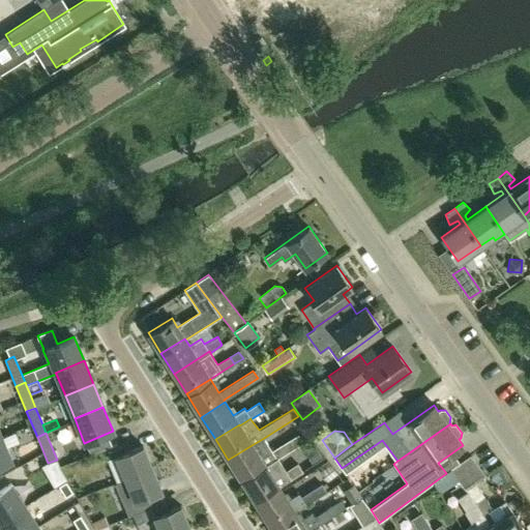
[(276,458),(277,459),(303,442),(298,435),(272,451),(264,438),(252,445),(228,460),(241,480),(265,465),(276,458)]
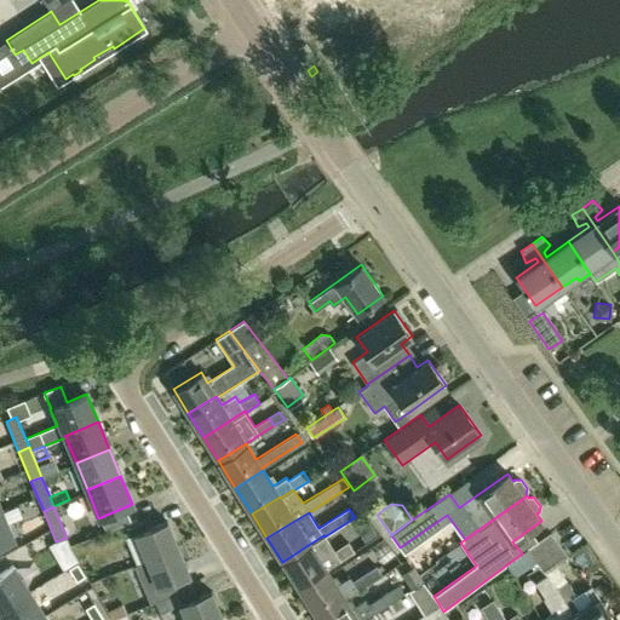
[(0,544),(12,539),(1,511),(0,511),(0,544)]
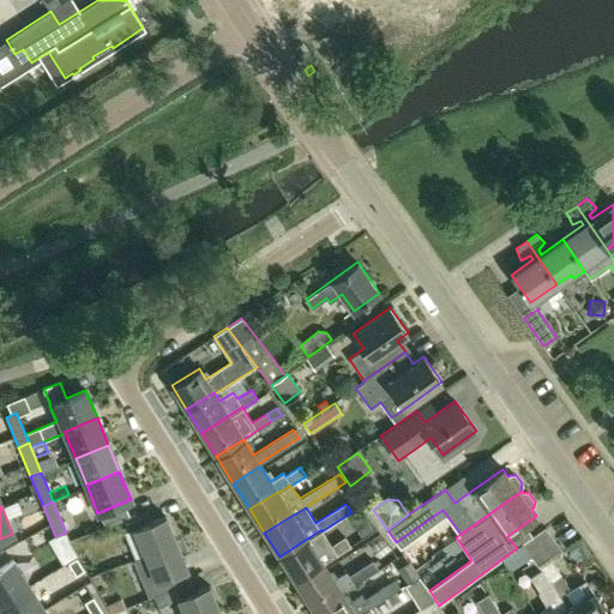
[(145,555),(175,542),(164,517),(139,527),(134,516),(124,519),(128,531),(125,534),(136,559),(145,555)]
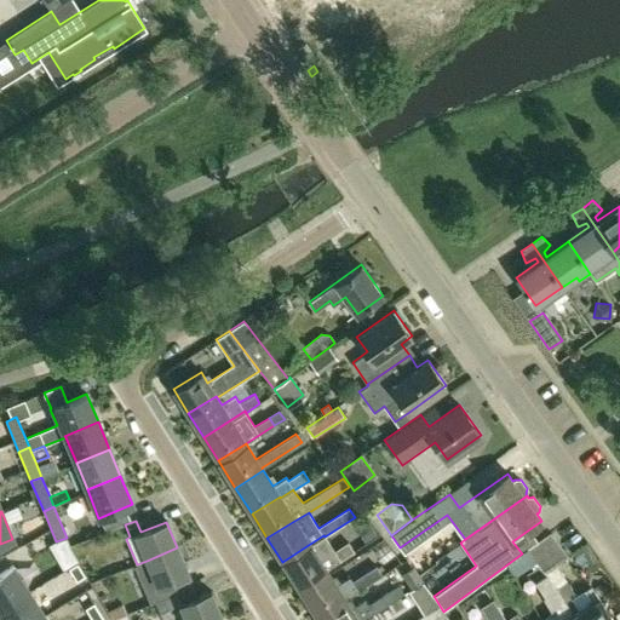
[(368,522),(357,529),(366,541),(375,535),(368,522)]
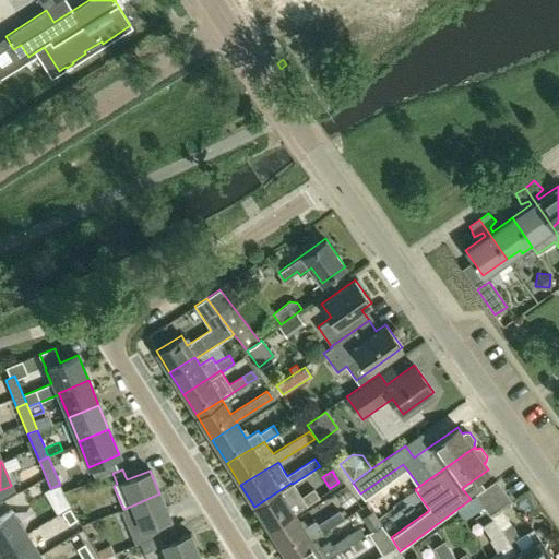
[(482,507),(503,491),(496,480),(475,496),(482,507)]
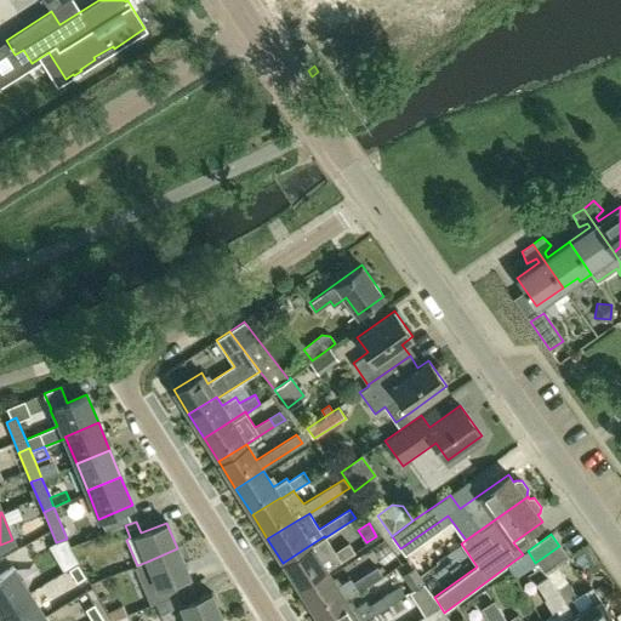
[(335,552),(325,537),(324,536),(311,545),(283,563),(300,590),(326,571),(326,570),(354,552),(348,543),(335,552)]
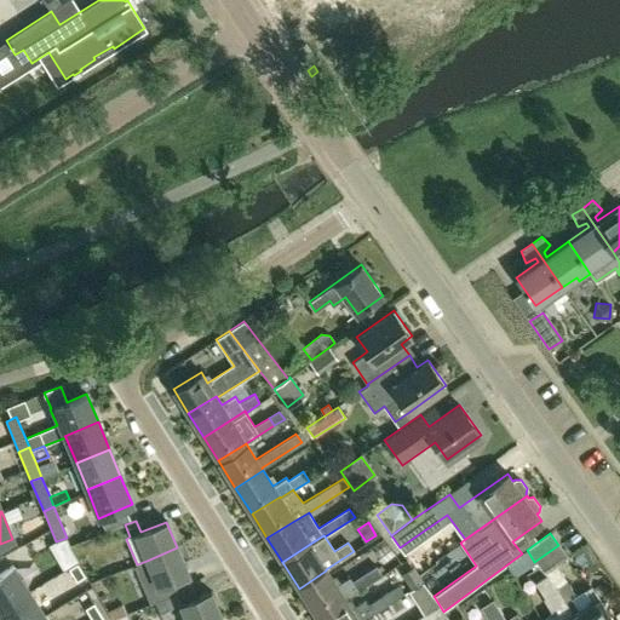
[(558,545),(534,562),(543,573),(567,556),(558,545)]
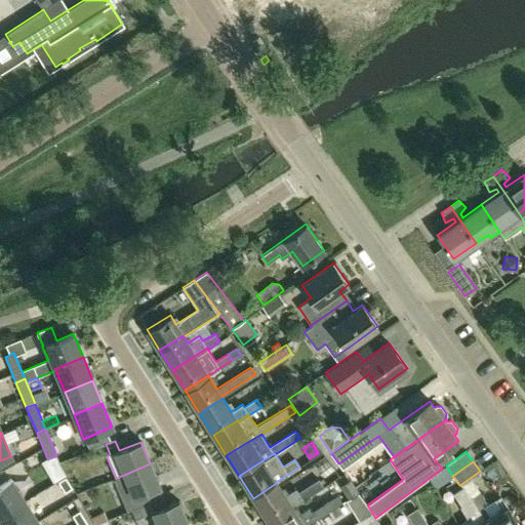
[(159,486),(150,463),(124,475),(133,496),(147,491),(152,501),(161,497),(157,487),(159,486)]
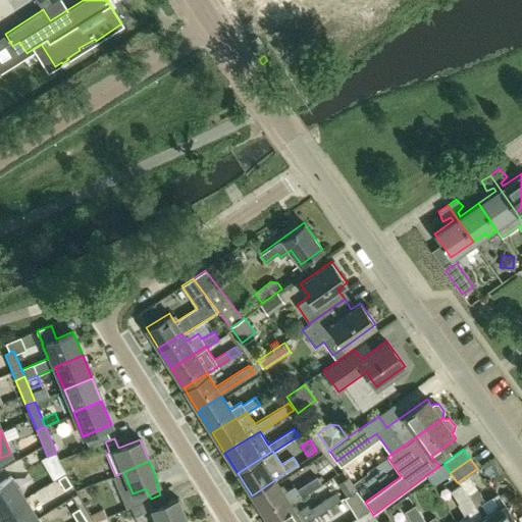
[(352,484),(353,483),(367,473),(362,467),(358,470),(351,470),(349,467),(343,470),(347,476),(352,484)]
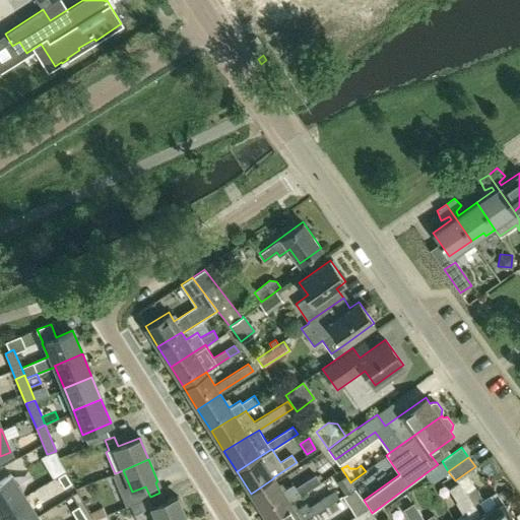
[(64,472),(57,476),(64,488),(71,482),(64,472)]
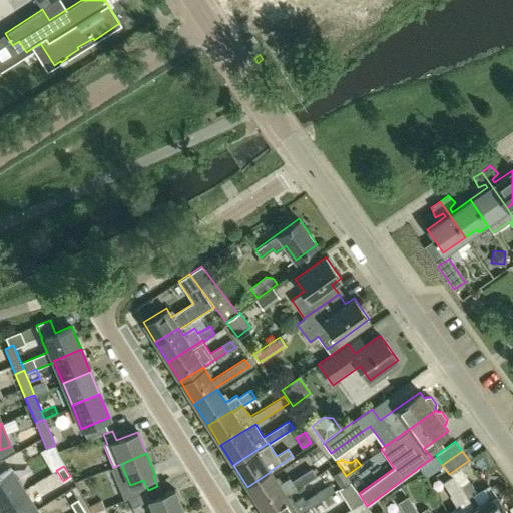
[(0,503),(24,488),(11,467),(0,473),(0,503)]
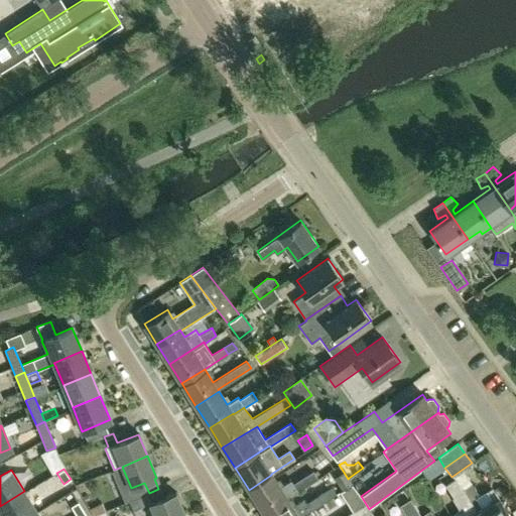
[(342,490),(353,484),(349,478),(348,479),(343,471),(334,478),(342,490)]
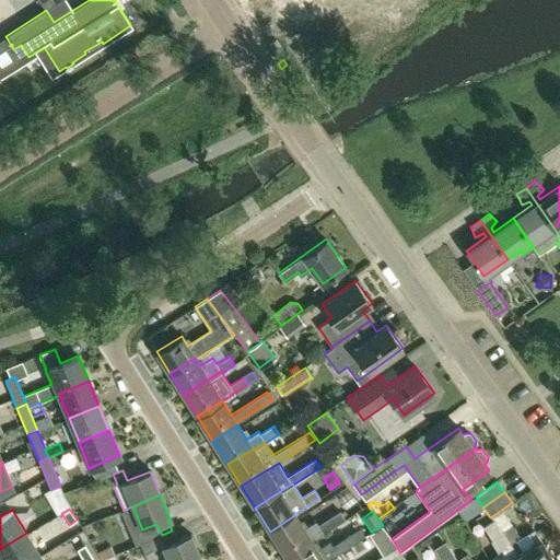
[(315,521),(303,528),(294,515),(270,532),(286,556),(310,539),(311,541),(345,520),(339,512),(318,525),(315,521)]
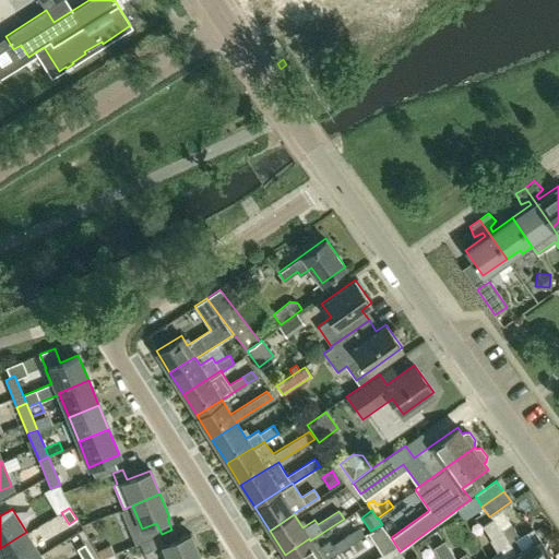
[(518,558),(500,532),(492,520),(483,526),(491,539),(490,539),(501,558),(518,558)]
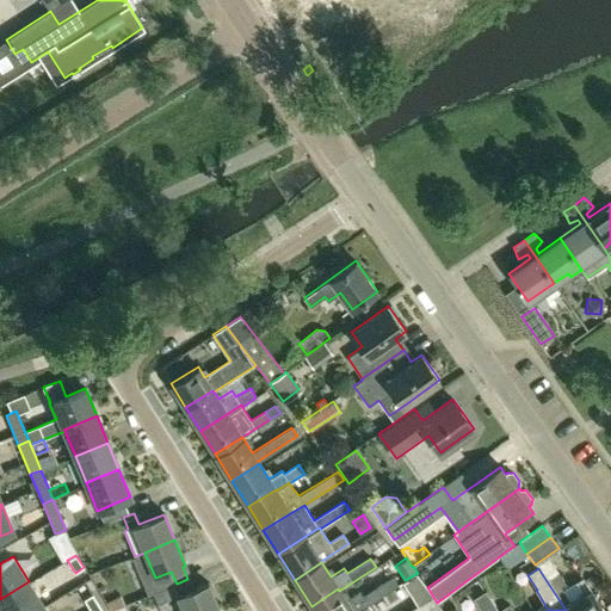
[(418,573),(405,580),(421,603),(408,610),(438,610),(440,609),(437,603),(427,587),(418,573)]
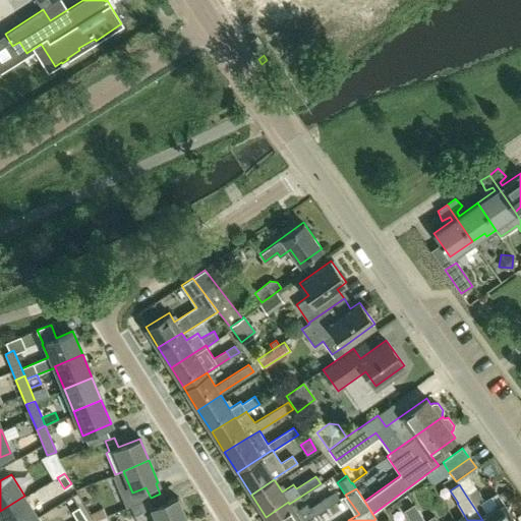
[(482,520),(514,520),(503,503),(487,513),(481,503),(484,501),(476,488),(466,496),(482,520)]
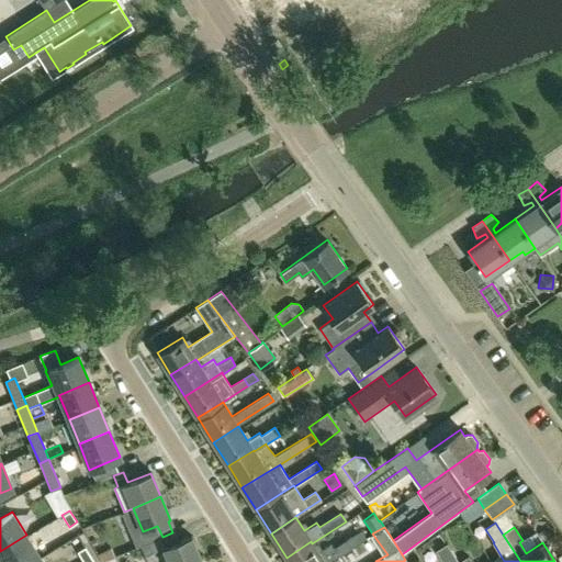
[(289,561),(327,561),(338,555),(367,538),(361,530),(334,548),(330,543),(317,551),(312,543),(311,541),(287,558),(289,561)]
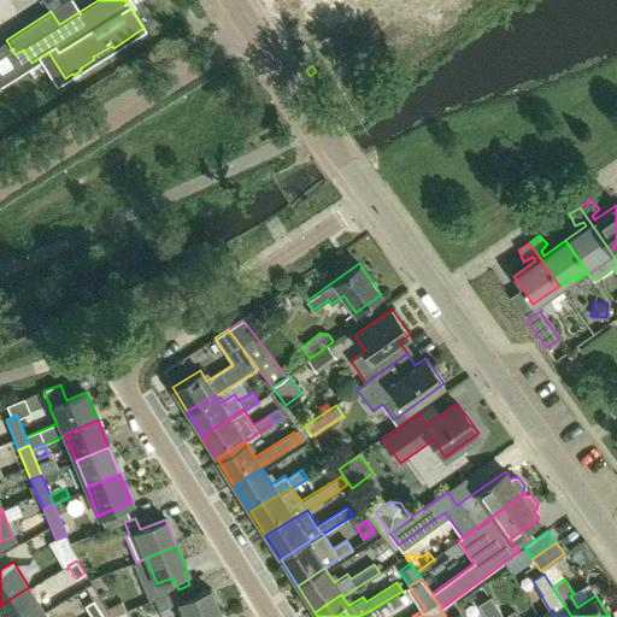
[(184,616),(216,616),(221,616),(209,589),(194,595),(189,585),(178,589),(154,600),(159,611),(178,603),(184,616)]
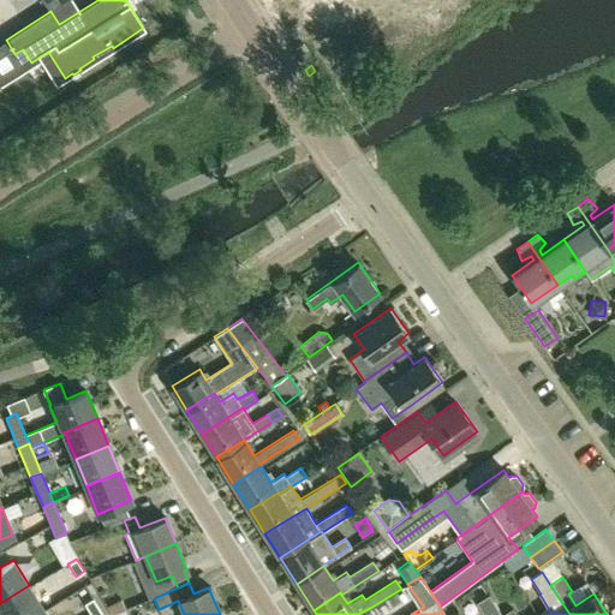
[(36,614),(45,610),(29,585),(0,603),(0,608),(4,614),(36,614)]
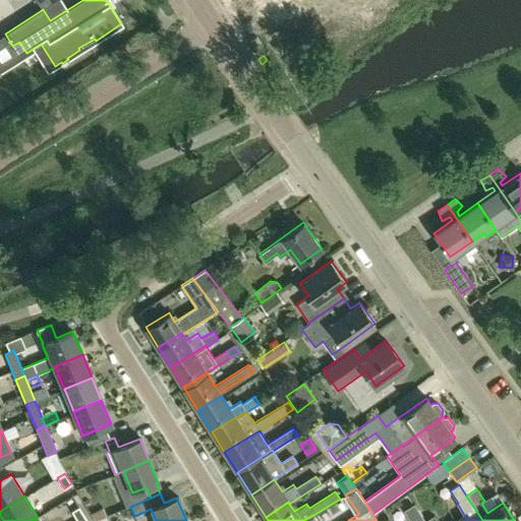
[(424,520),(426,520),(415,504),(404,511),(410,520),(424,520)]
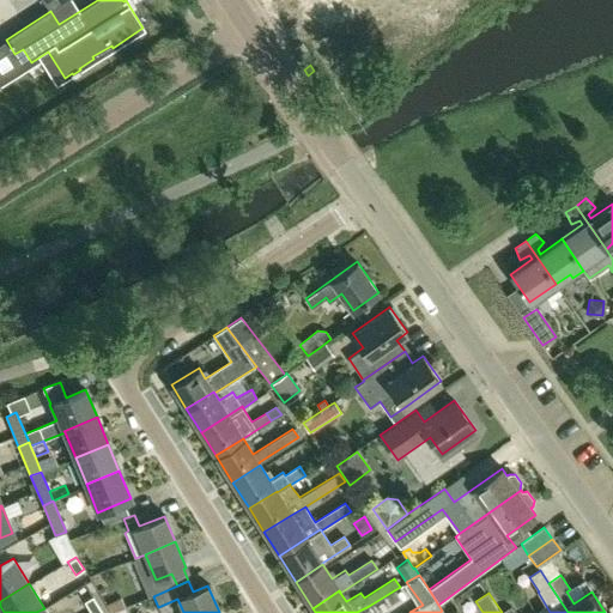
[(92,612),(99,608),(92,596),(84,601),(90,612),(92,612)]
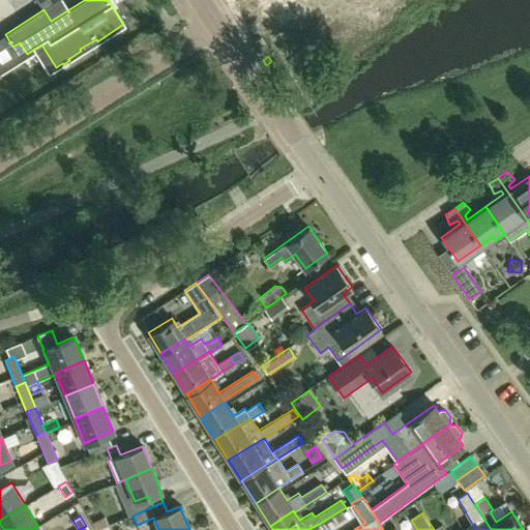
[(105,518),(91,523),(95,529),(108,525),(105,518)]
